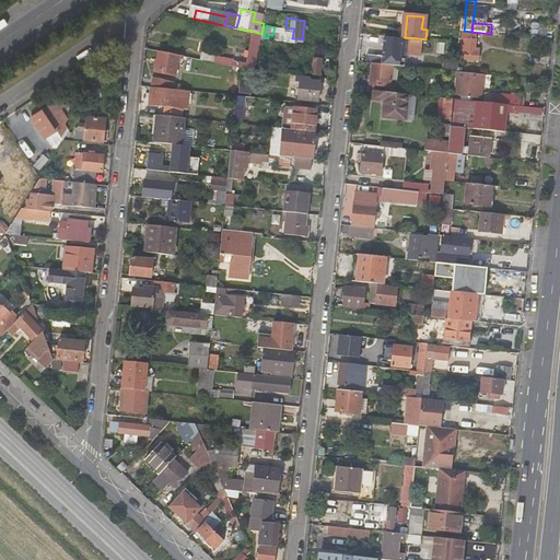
[(261,34),(254,32),(247,61),(237,60),(236,66),(240,67),(255,70),(258,51),(260,41),(261,34)]
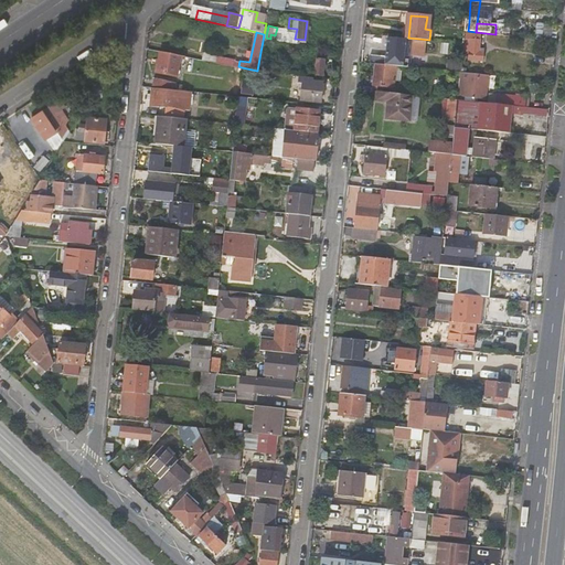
[(468,59),(482,61),(483,51),(478,50),(480,34),(471,33),(470,39),(466,39),(465,49),(469,50),(468,59)]
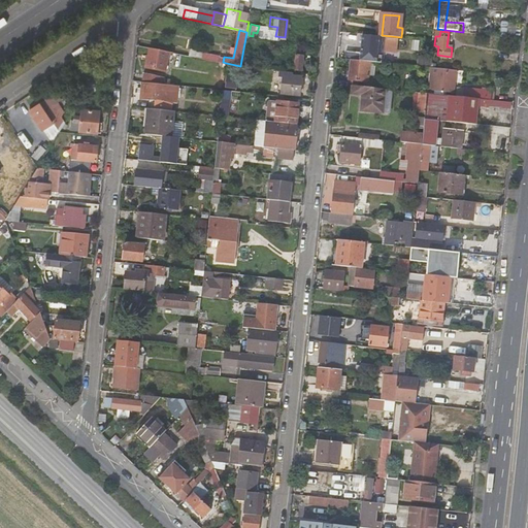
[(351,59),(353,59),(371,61),(375,61),(377,39),(362,37),(361,51),(356,51),(352,51),(351,59)]
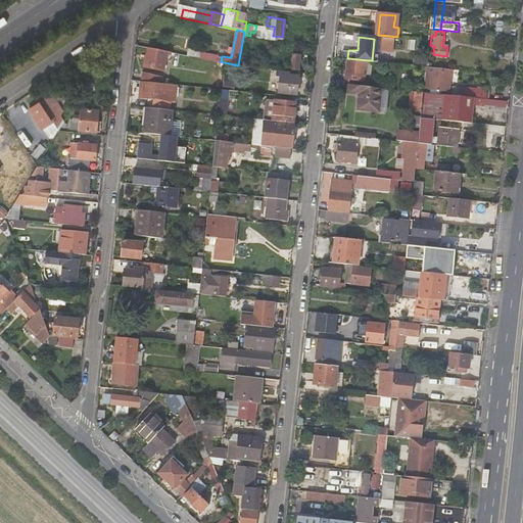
[(173,52),(150,47),(148,55),(147,60),(146,67),(164,72),(169,54),(173,55),(173,52)]
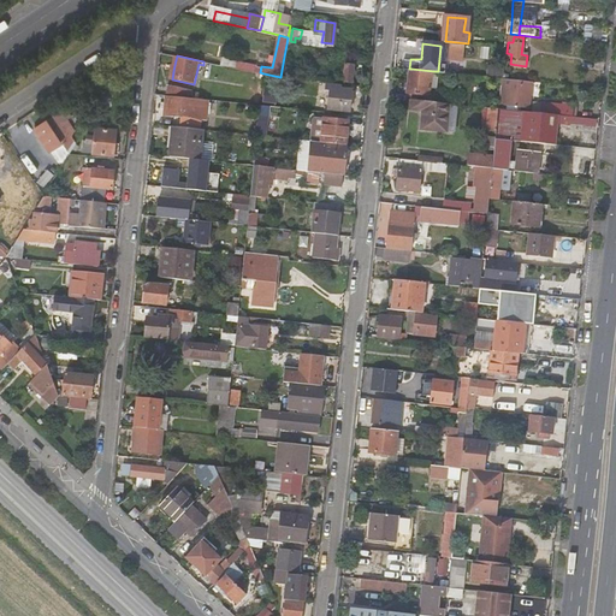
[(353,82),(355,64),(345,63),(343,81),(353,82)]
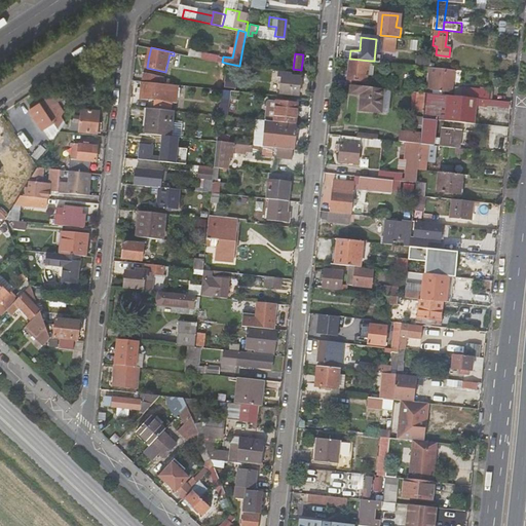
[(370,61),(351,59),(350,69),(349,74),(349,78),(368,80),(368,74),(370,61)]
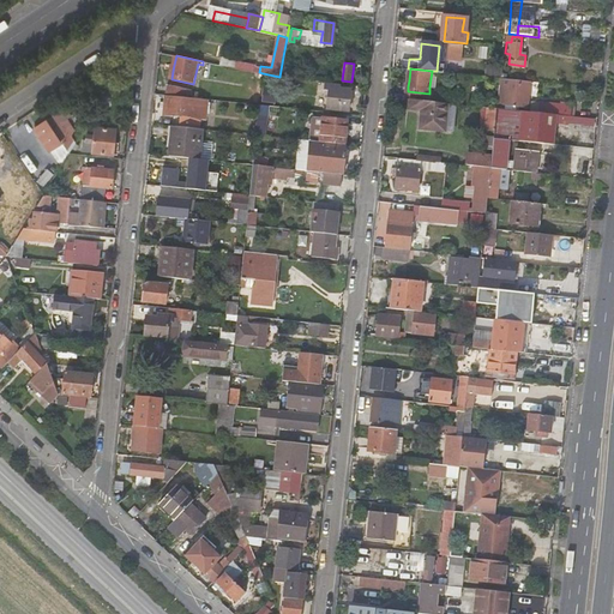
[(107,78),(107,88),(115,89),(116,79),(107,78)]
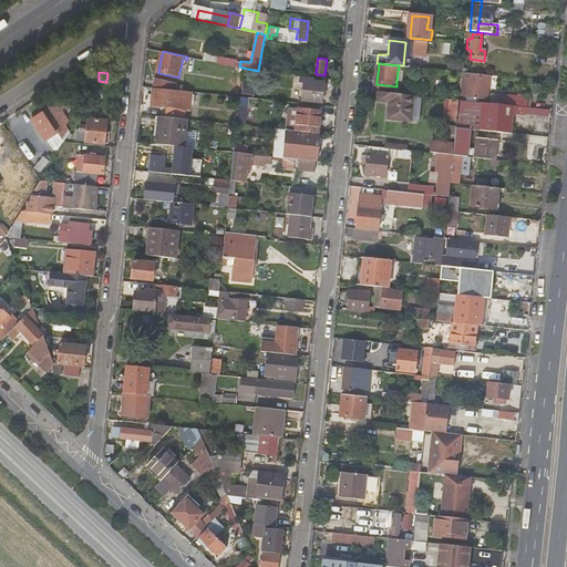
[(474,85),(482,86),(483,78),(464,75),(462,95),(473,96),(474,85)]
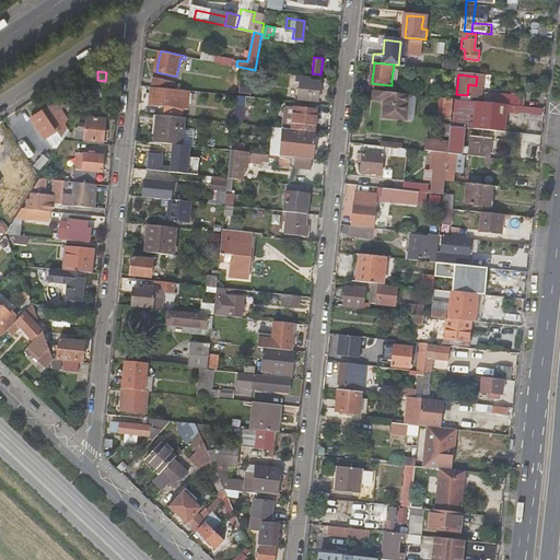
[(153,86),(174,89),(175,83),(155,79),(153,86)]
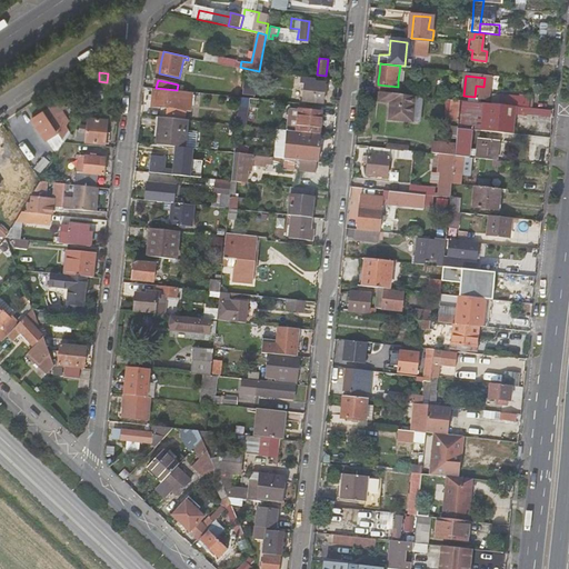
[(107,82),(99,81),(91,81),(90,92),(97,92),(97,98),(92,97),(91,103),(96,105),(95,109),(106,110),(109,82),(107,82)]
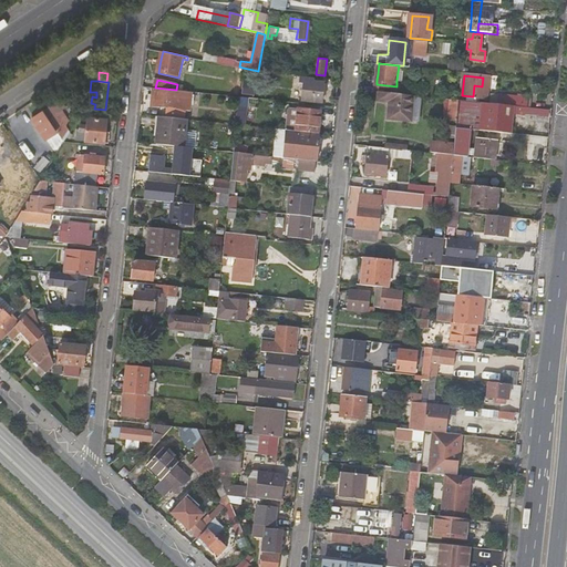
[(302,100),(321,102),(322,94),(327,94),(328,83),(305,81),(302,100)]
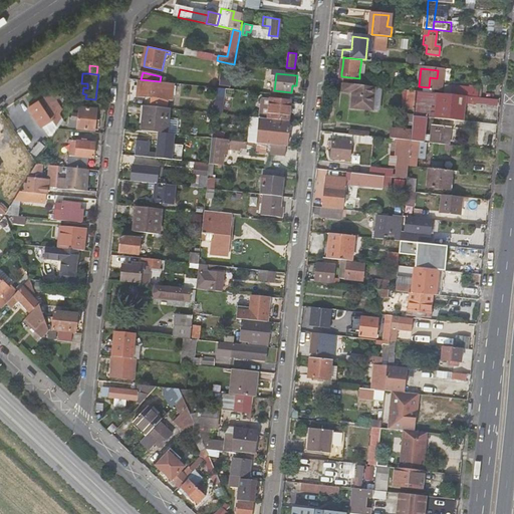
[(369,85),(375,85),(387,86),(388,79),(369,77),(369,85)]
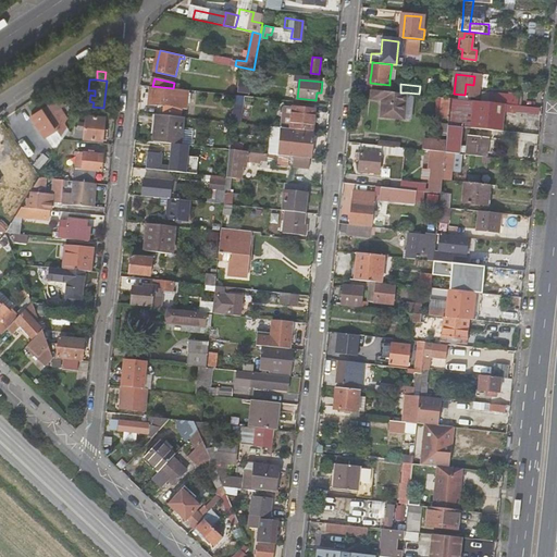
[(166,114),(184,116),(185,108),(176,107),(178,89),(173,88),(152,86),(151,91),(151,98),(150,104),(168,106),(166,114)]
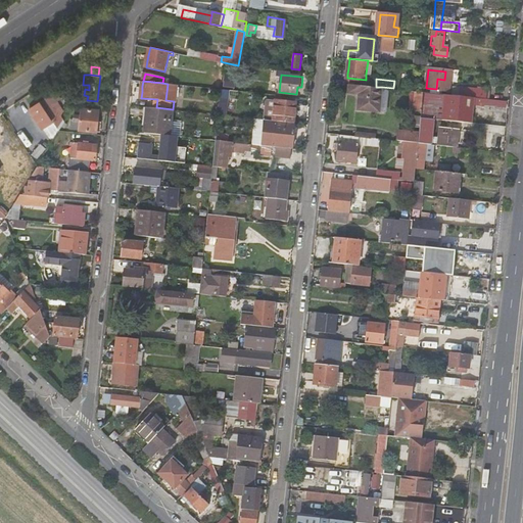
[(373,93),(374,87),(349,84),(349,90),(359,91),(358,99),(357,108),(366,108),(367,93),(373,93)]
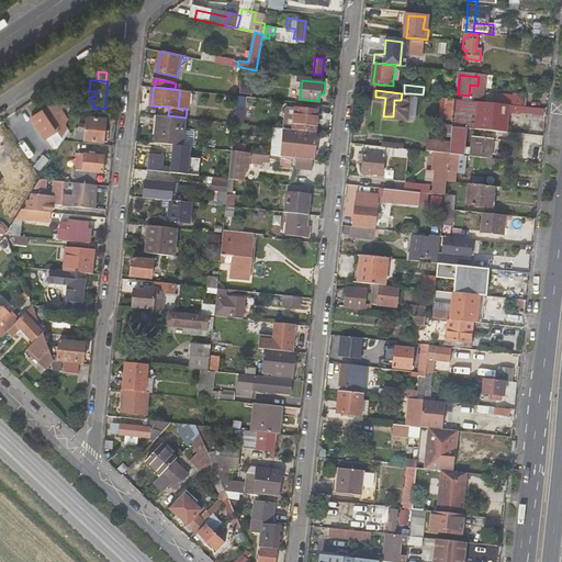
[(404,93),(402,93),(401,100),(394,100),(393,116),(408,119),(411,93),(404,93)]
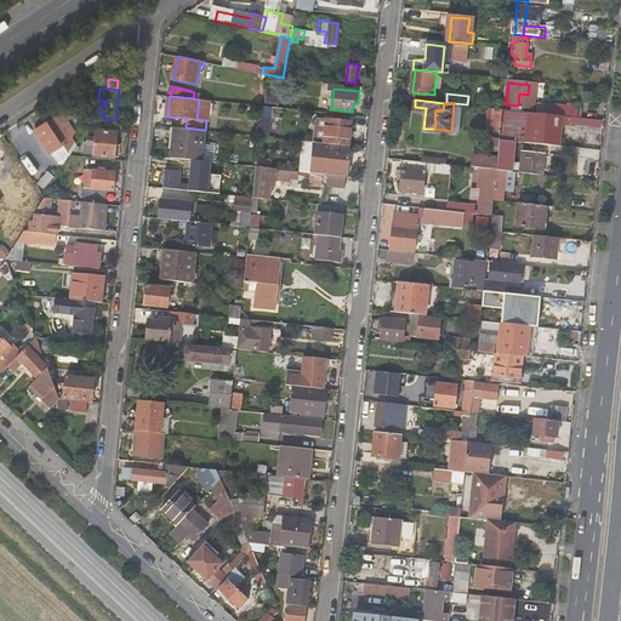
[(274,108),(262,107),(260,136),(271,137),(272,117),(274,117),(274,108)]
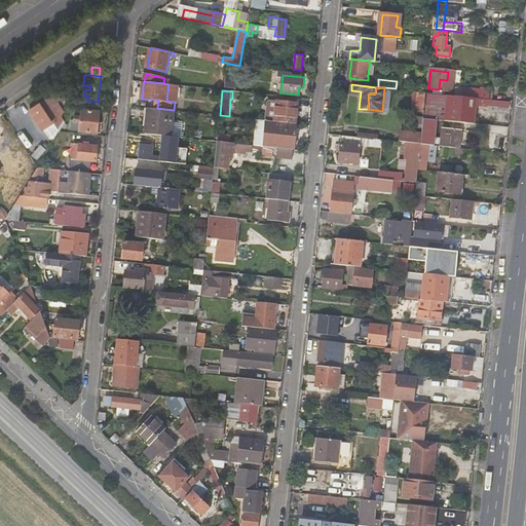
[(424,110),(426,92),(414,90),(413,108),(424,110)]
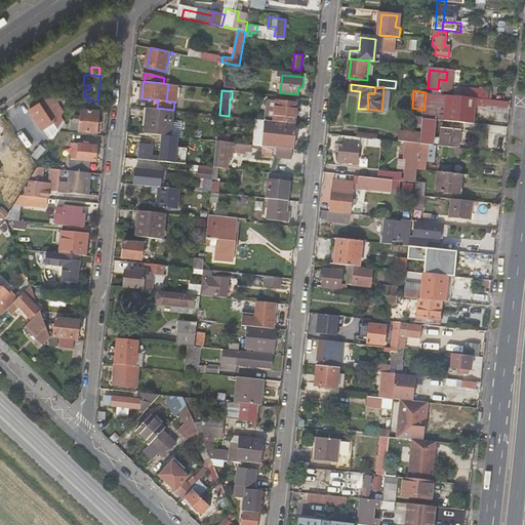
[(53,93),(49,96),(54,104),(58,101),(53,93)]
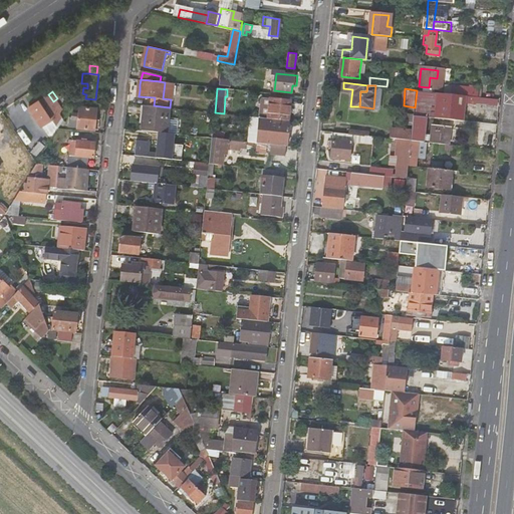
[(435,117),(464,120),(467,95),(438,92),(435,117)]
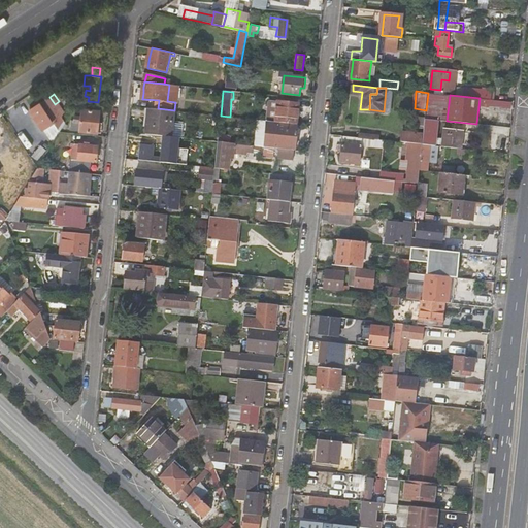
[(41,102),(55,122),(61,131),(66,121),(65,120),(65,111),(59,101),(55,104),(50,97),(41,102)]
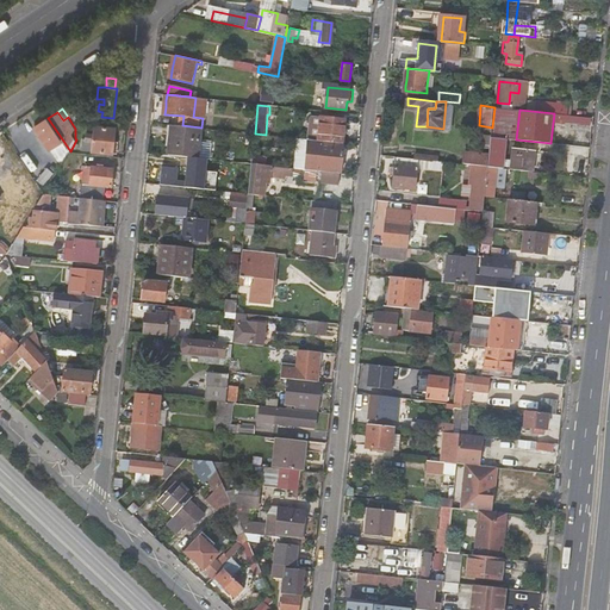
[(322,141),(342,143),(344,119),(311,116),(309,139),(322,141)]
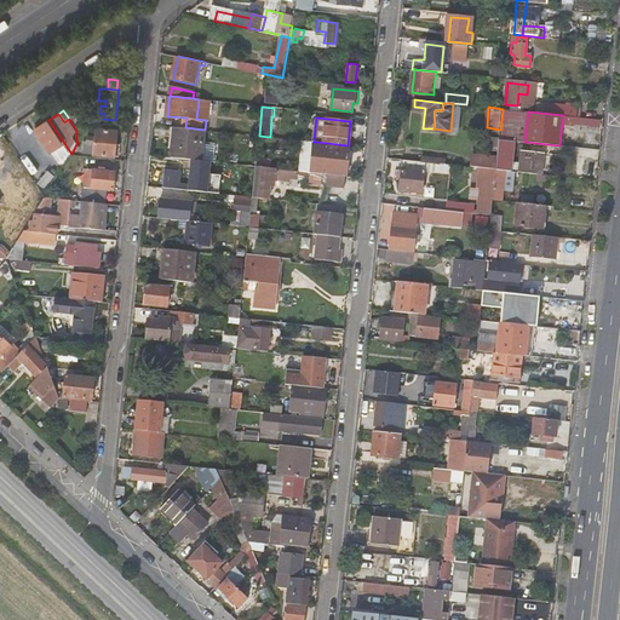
[(64,143),(49,120),(35,130),(52,153),(64,143)]
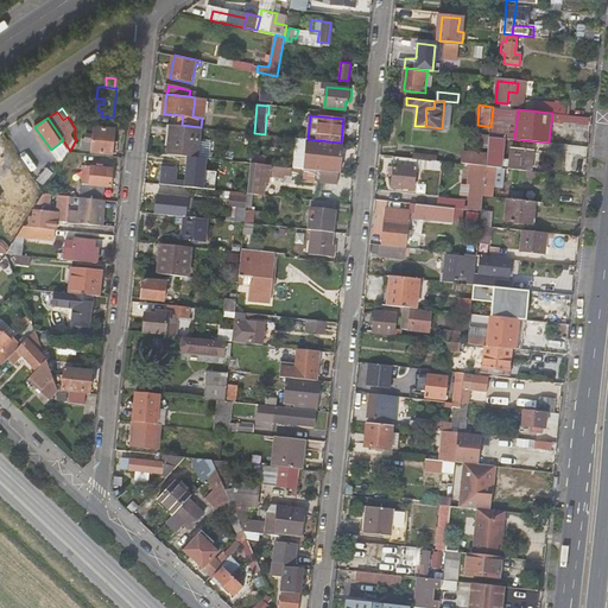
[(94,151),(118,153),(119,141),(114,141),(115,127),(96,125),(94,151)]
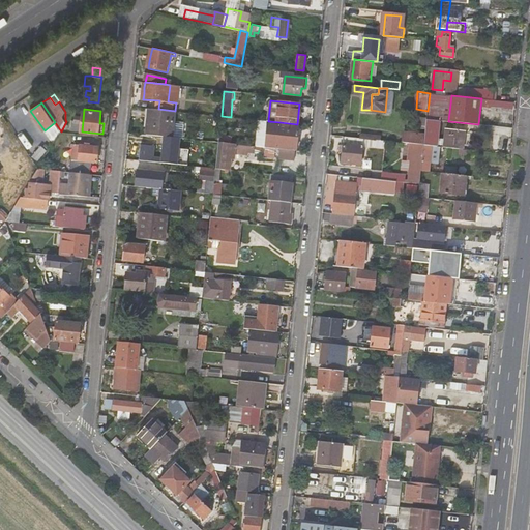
[(158,109),(152,109),(150,135),(157,135),(176,137),(179,111),(175,111),(158,109)]
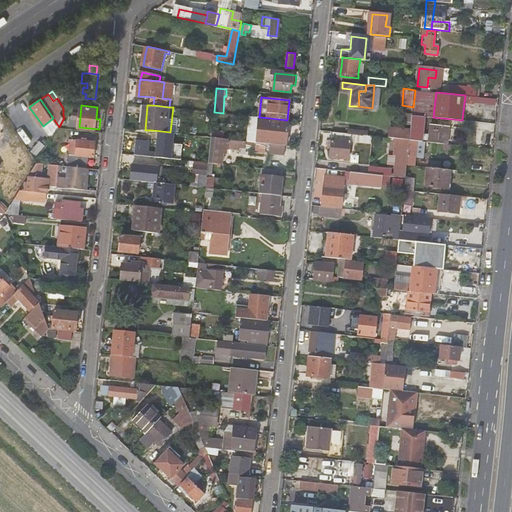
[(425,116),(412,114),(410,130),(410,139),(417,140),(418,123),(424,123),(425,116)]
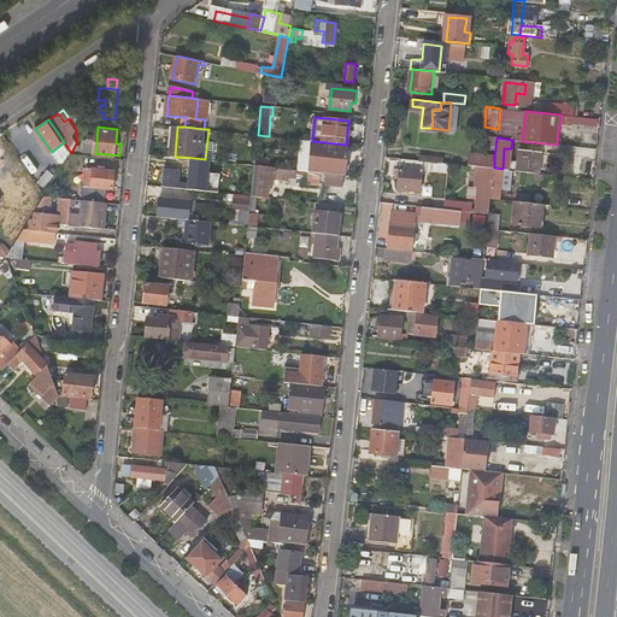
[(342,174),(344,174),(346,145),(325,142),(312,141),(311,141),(309,170),(328,172),(342,174)]
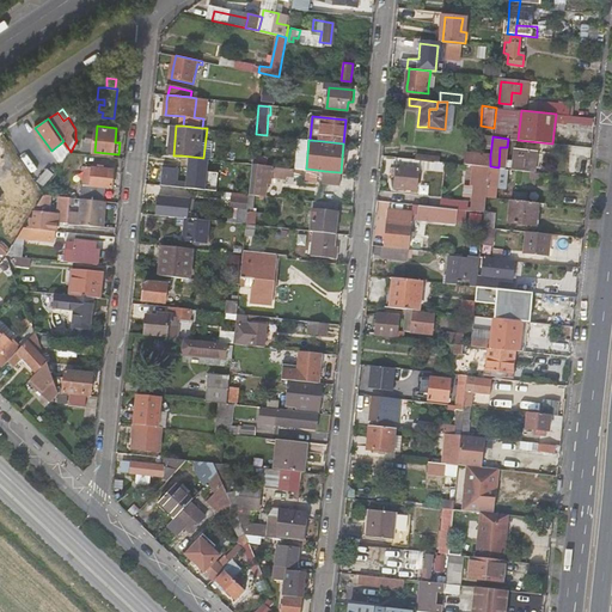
[(514,169),(536,171),(537,151),(515,148),(514,169)]
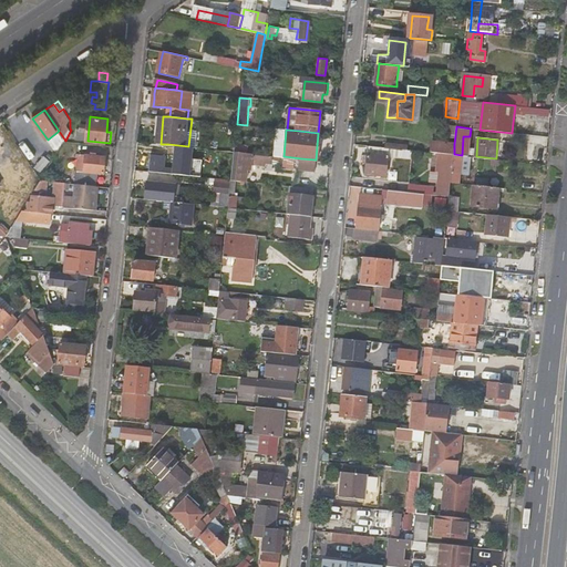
[(454,154),(454,144),(434,142),(433,152),(449,153),(454,154)]
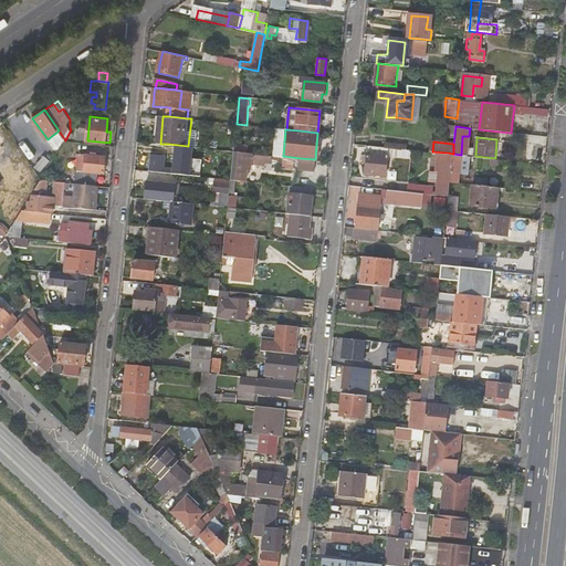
[(401,148),(381,146),(368,145),(367,156),(365,155),(364,163),(367,163),(366,174),(386,176),(388,154),(401,156),(401,148)]
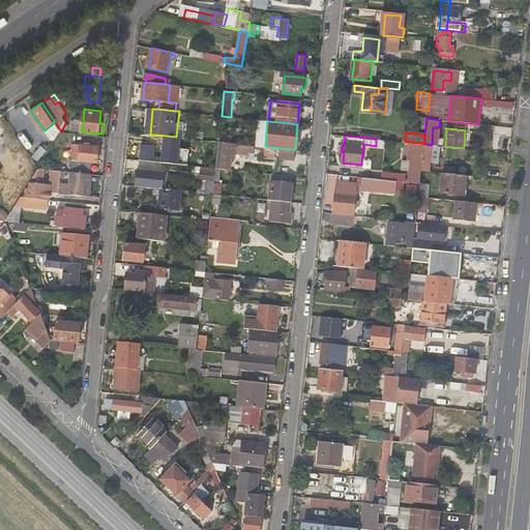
[(218,142),(215,168),(222,168),(226,169),(227,154),(230,152),(240,153),(243,150),(247,151),(247,145),(229,143),(218,142)]
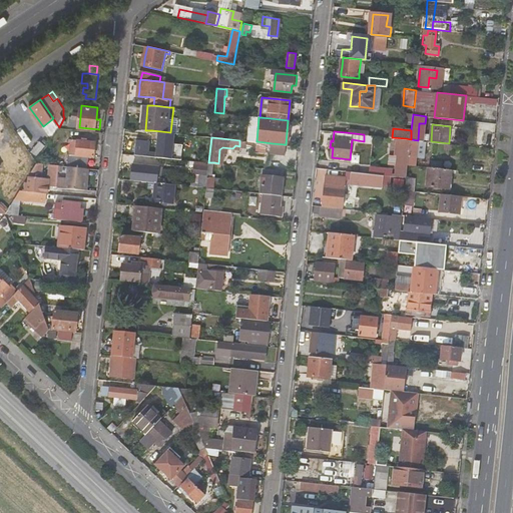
[(155,156),(155,150),(150,149),(151,140),(136,139),(135,155),(155,156)]
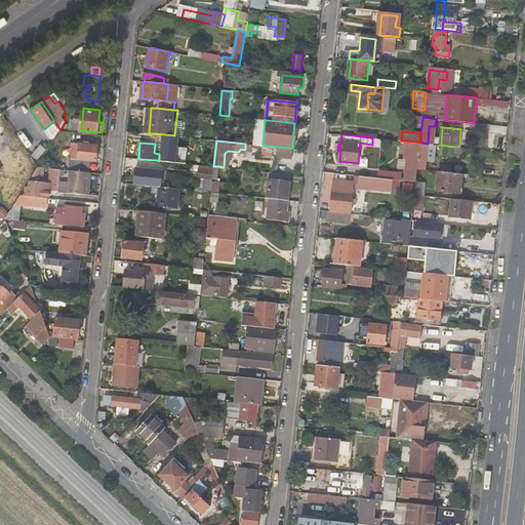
[(417,169),(426,169),(428,149),(432,149),(433,144),(428,144),(420,143),(419,146),(417,169)]
